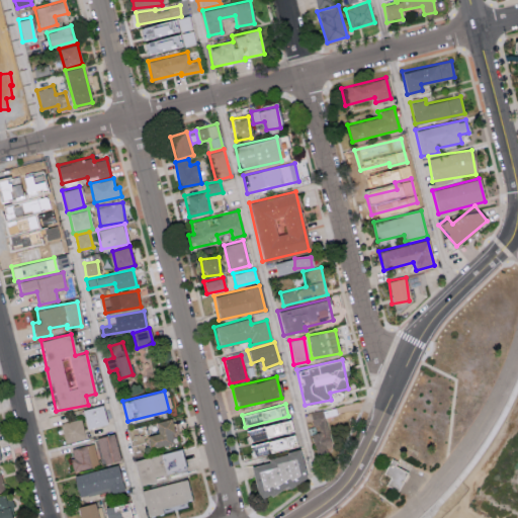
[(82,409),(85,428),(105,425),(102,406),(82,409)]
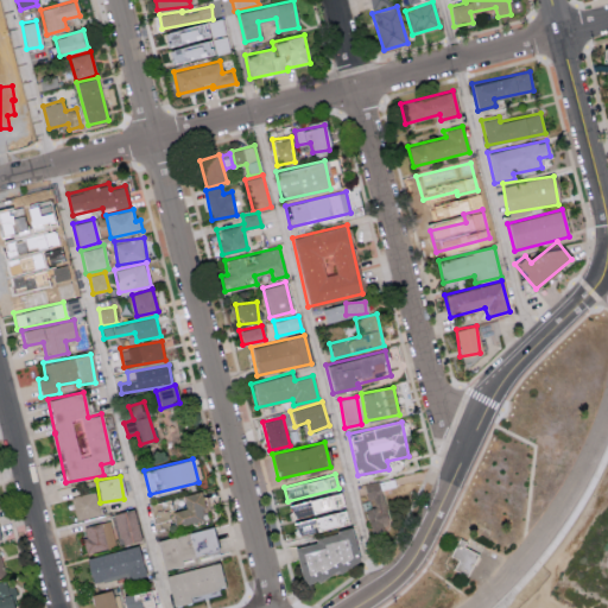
[(365,483),(369,507),(366,508),(369,532),(388,529),(380,481),(365,483)]
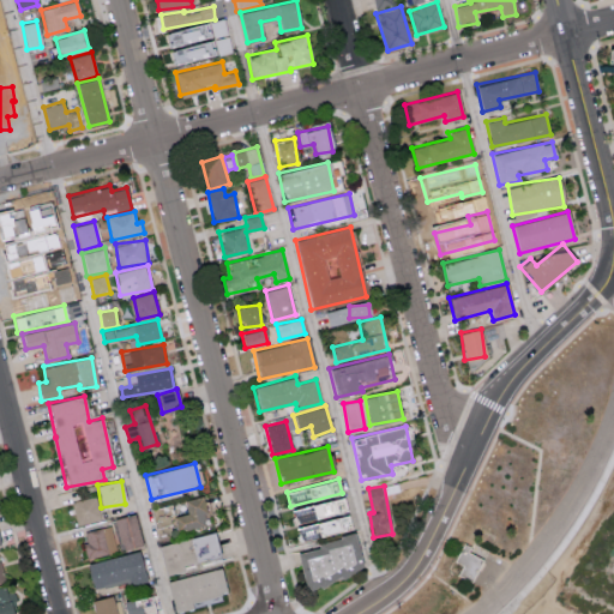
[(184,499),(186,515),(172,517),(174,531),(204,527),(202,513),(208,512),(205,495),(184,499)]
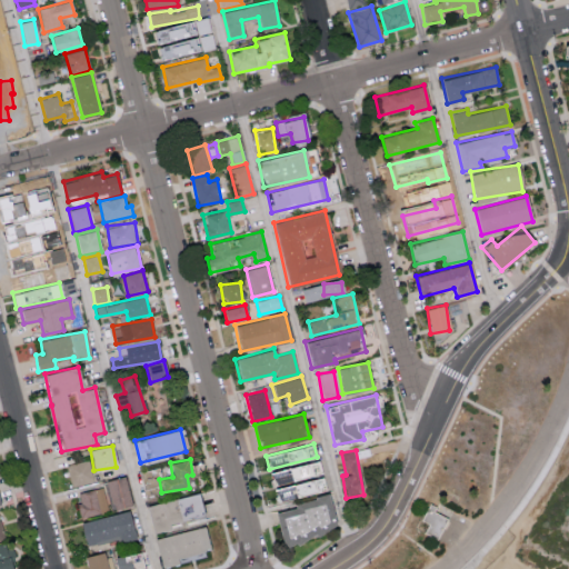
[(92,482),(89,460),(67,463),(70,486),(92,482)]
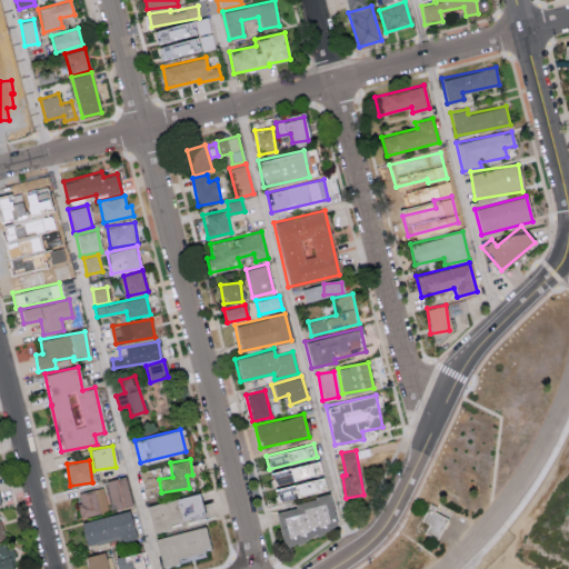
[(273,485),(321,475),(318,461),(270,471),(273,485)]
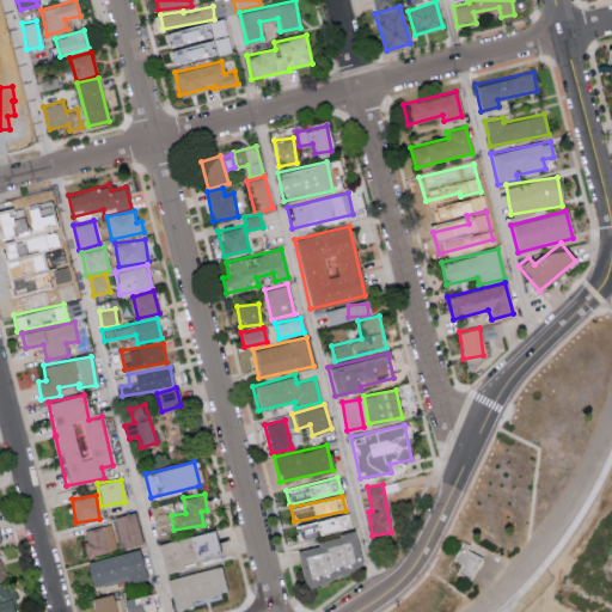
[(153,526),(172,522),(167,503),(148,508),(153,526)]
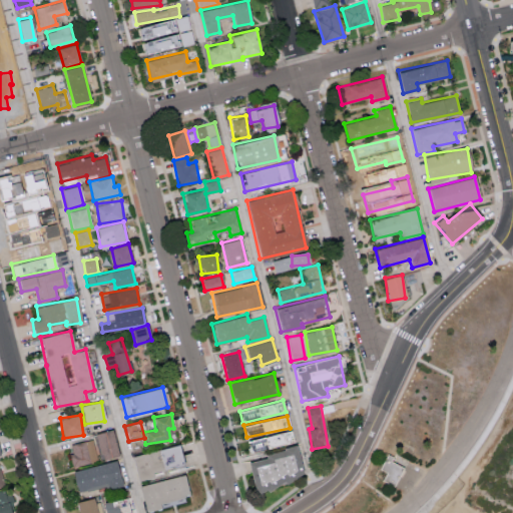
[(100,459),(117,457),(113,430),(96,432),(100,459)]
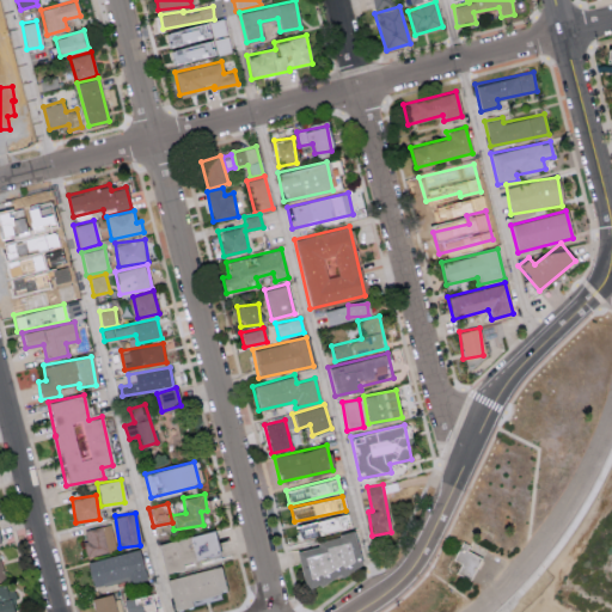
[(297,522),(298,536),(349,530),(348,516),(297,522)]
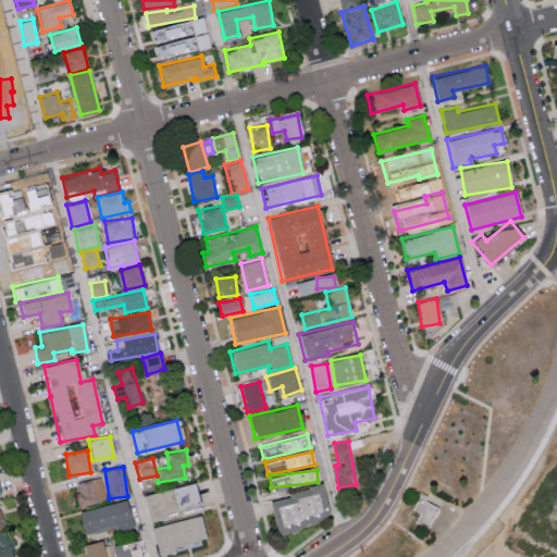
[(96,489),(102,486),(100,477),(74,483),(81,506),(99,502),(96,489)]
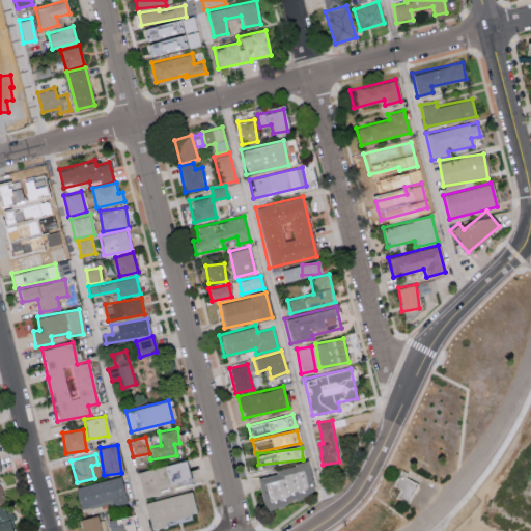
[(137,471),(141,497),(160,494),(159,487),(189,481),(186,462),(137,471)]
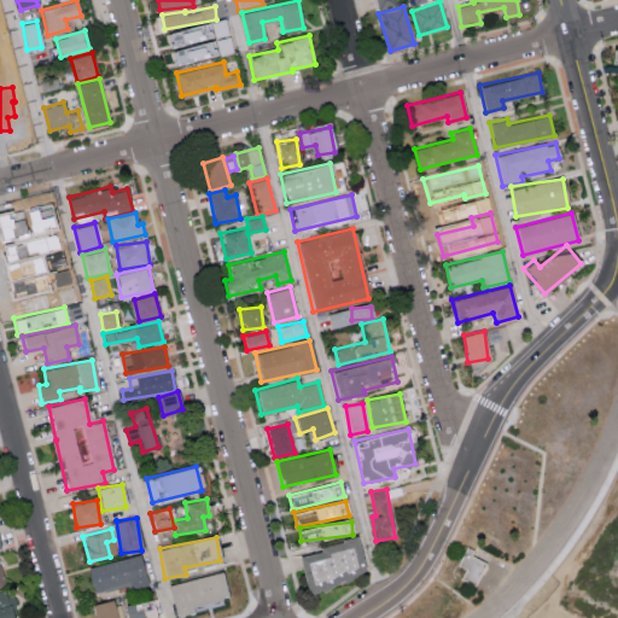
[(297,553),(305,590),(366,577),(356,540),(297,553)]
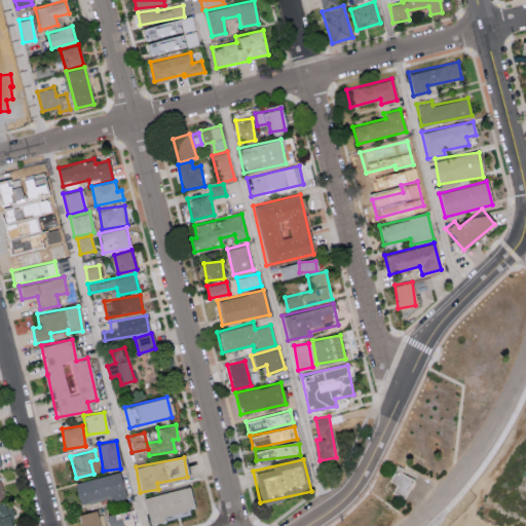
[(397,484),(392,492),(406,498),(415,477),(397,467),(390,481),(397,484)]
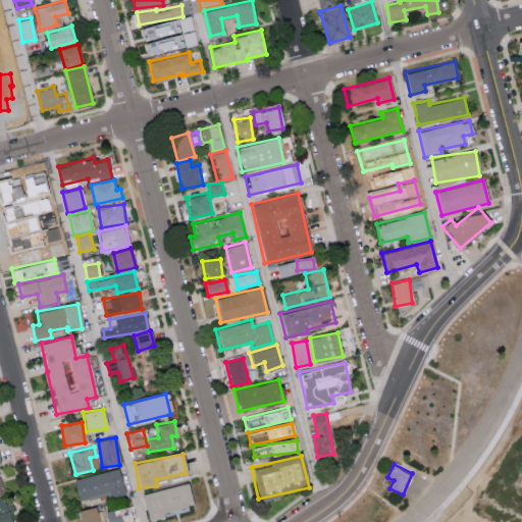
[(77,501),(107,494),(108,498),(124,494),(119,469),(73,477),(77,501)]
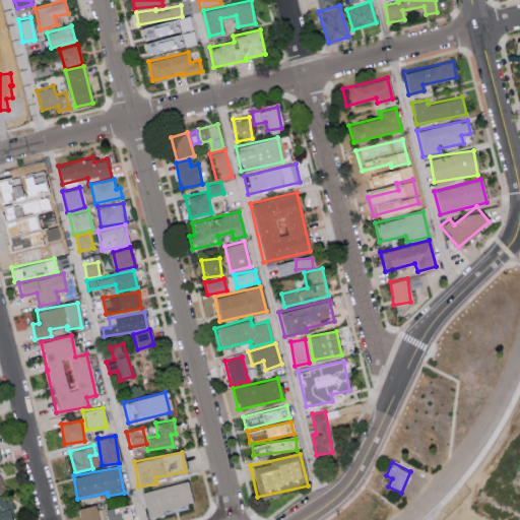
[(191,504),(187,482),(142,491),(147,519),(163,516),(161,509),(191,504)]
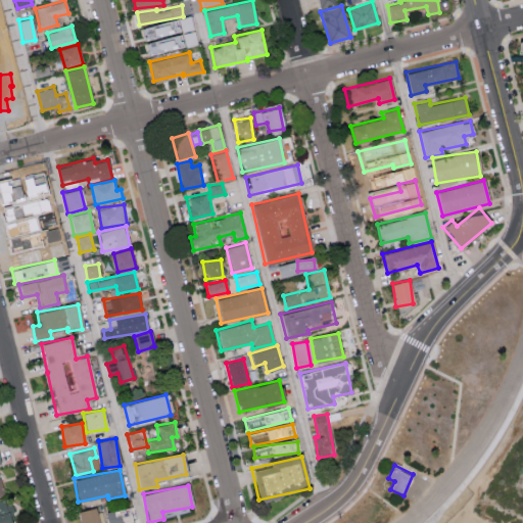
[(0,522),(11,522),(7,500),(0,501),(0,522)]
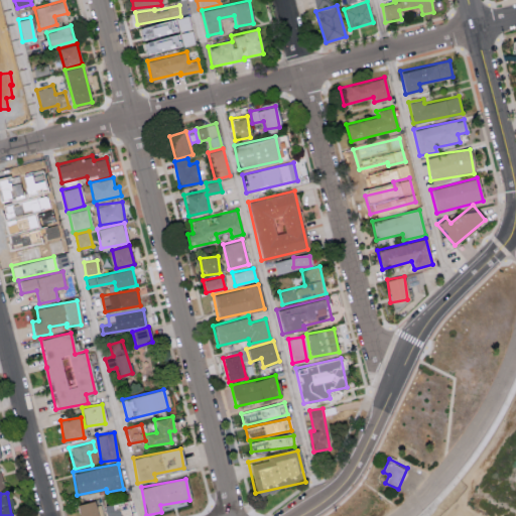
[(79,515),(97,515),(95,501),(78,503),(79,515)]
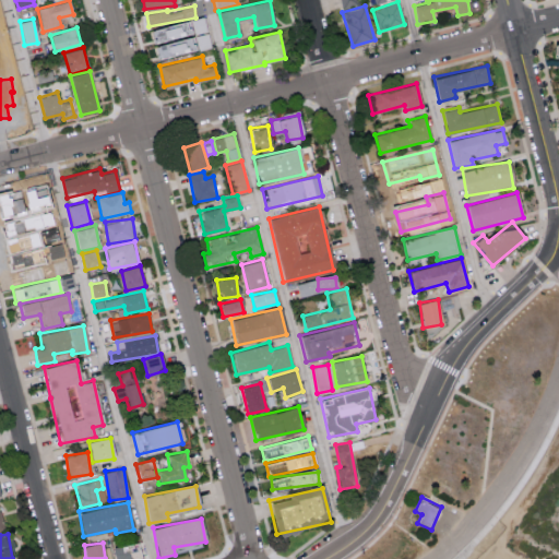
[(128,558),(128,556),(138,555),(135,544),(111,547),(114,558),(128,558)]
